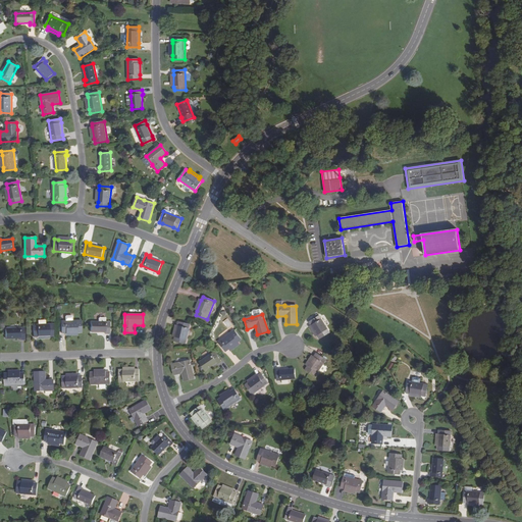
[(319,316),(309,322),(311,325),(317,335),(319,340),(329,332),(319,316)]
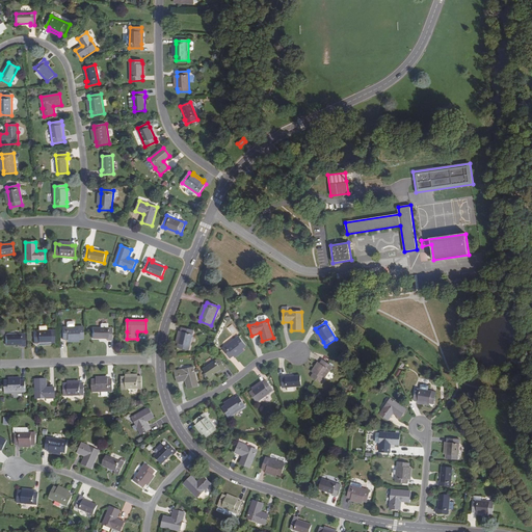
[(62,327),(63,340),(67,340),(79,339),(83,339),(82,326),(78,326),(70,327),(62,327)]
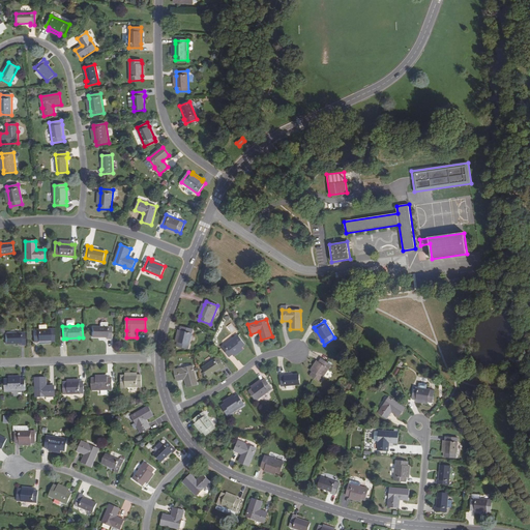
[(111,340),(112,327),(107,327),(99,326),(92,326),(92,337),(107,337),(107,340),(111,340)]
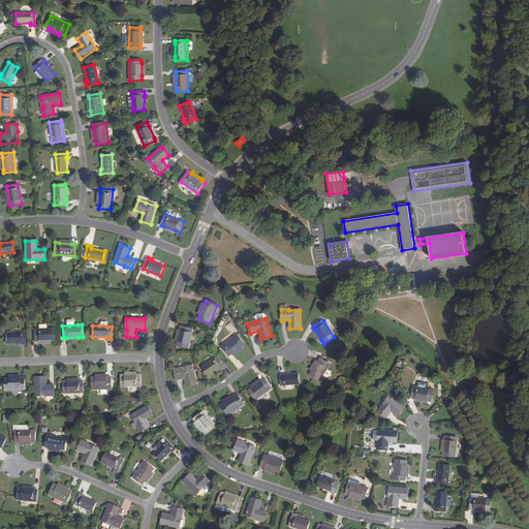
[(192,329),(181,325),(180,330),(177,342),(176,346),(188,348),(192,329)]
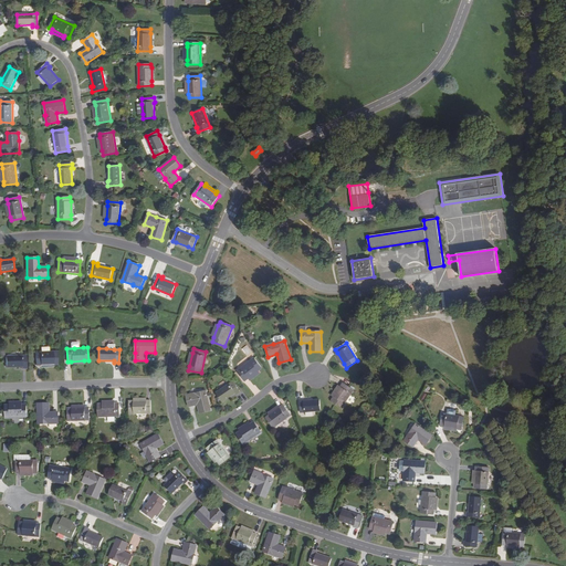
[(37,366),(40,365),(53,365),(58,365),(58,352),(35,353),(37,366)]
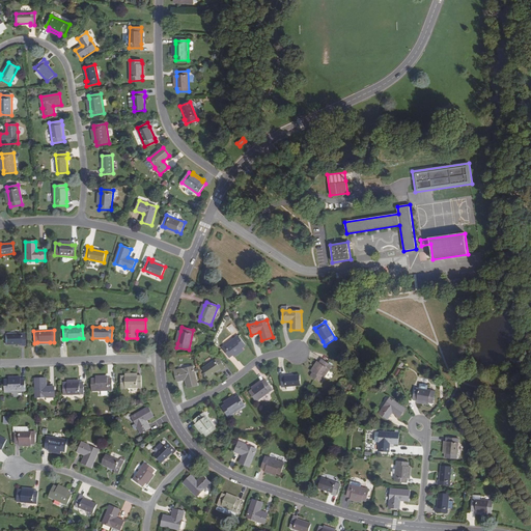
[(320,343),(323,341),(316,331),(314,332),(320,343)]
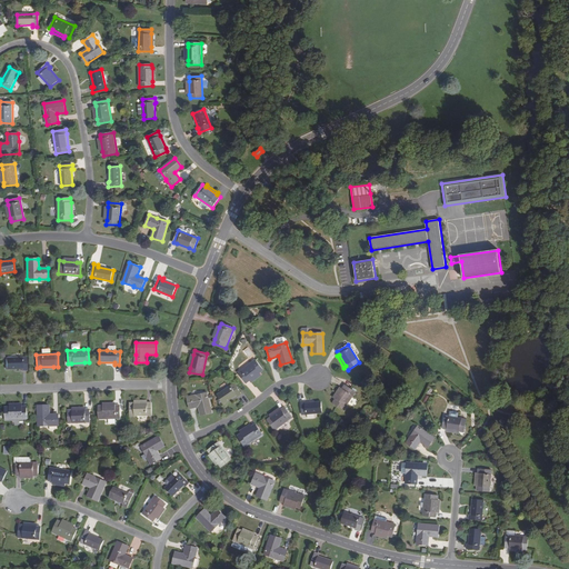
[(260,373),(263,370),(251,356),(238,366),(238,373),(246,383),(249,381),(260,373)]
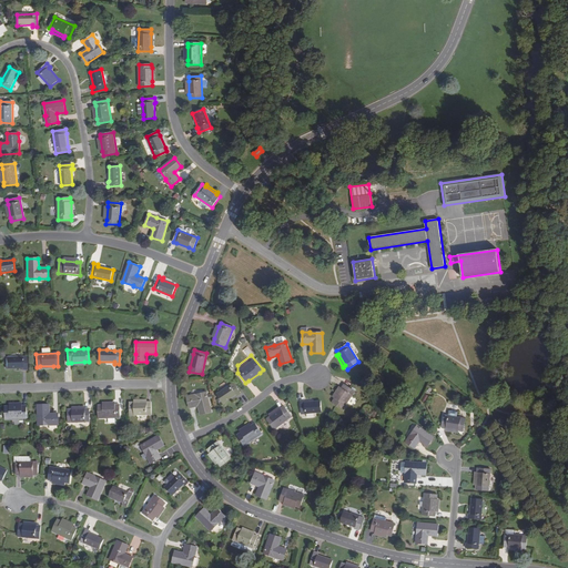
[(22,371),(27,371),(27,356),(7,357),(7,368),(21,368),(22,371)]
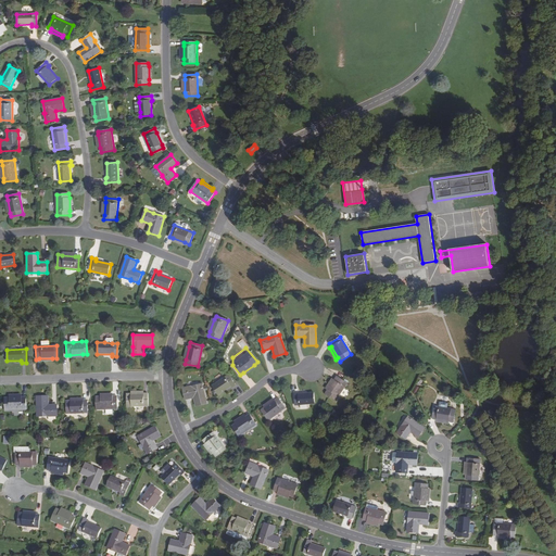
[(255,367),(254,365),(243,373),(245,375),(255,367)]
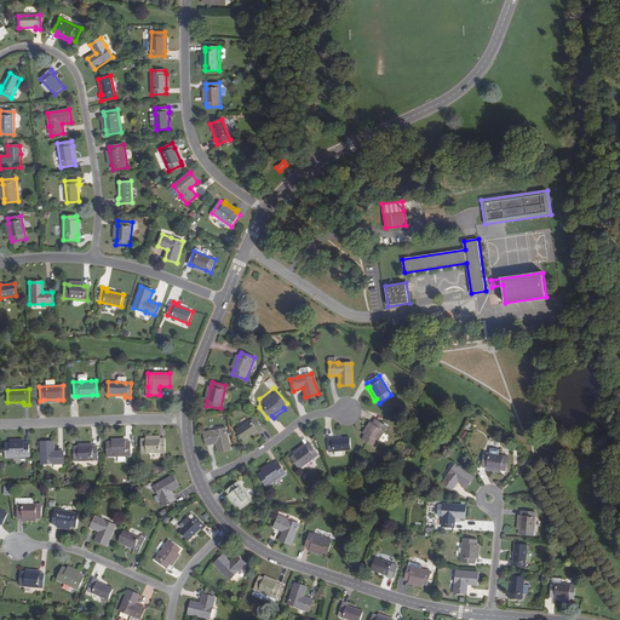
[(263,430),(254,418),(236,430),(244,441),(258,431),(258,432),(263,430)]
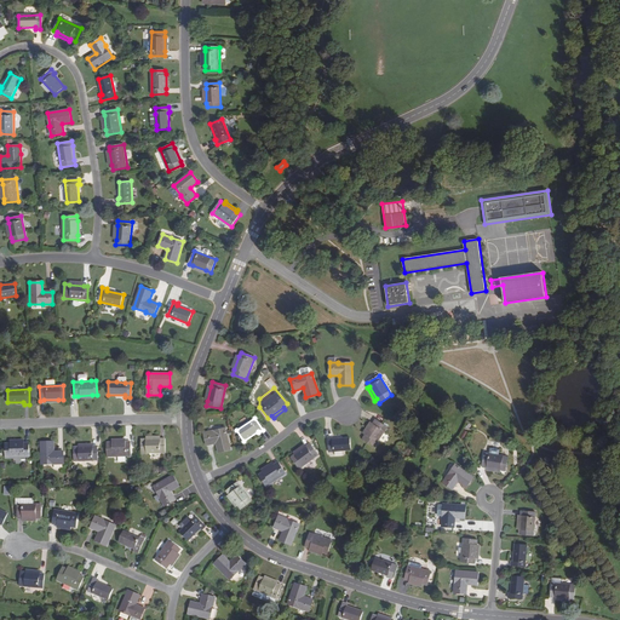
[(388,428),(375,419),(373,423),(365,435),(362,438),(374,447),(388,428)]
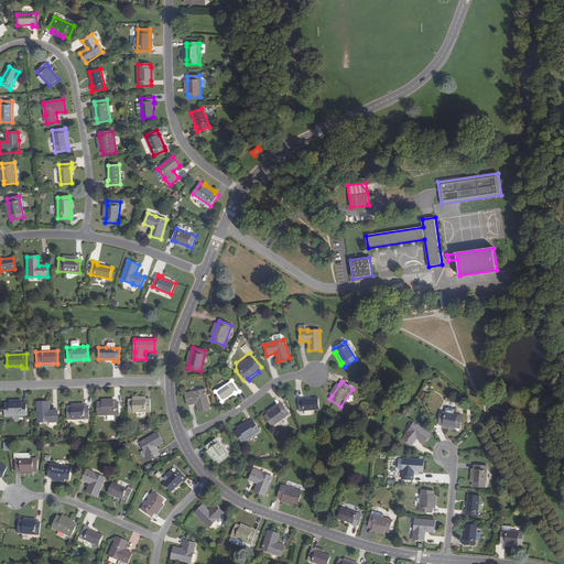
[(336,383),(329,394),(332,396),(339,384),(336,383)]
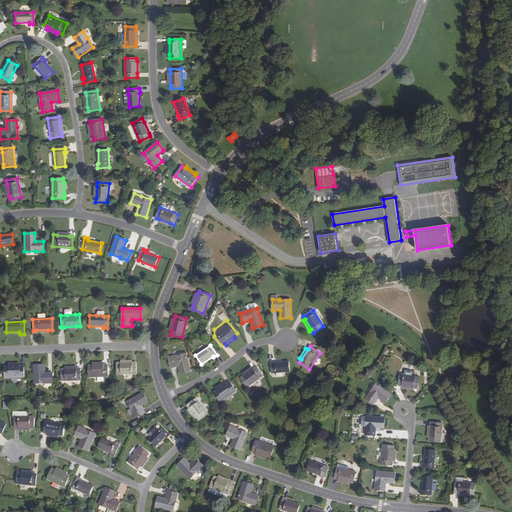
[(180,374),(190,371),(186,354),(175,356),(168,358),(170,368),(178,366),(180,374)]
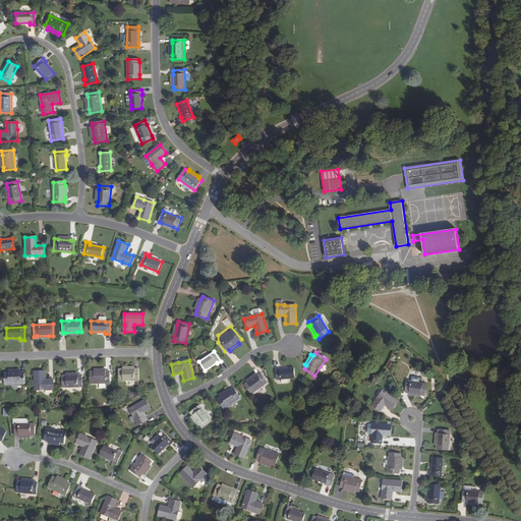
[(280,367),(275,368),(276,381),(295,378),(294,367),(281,369),(280,367)]
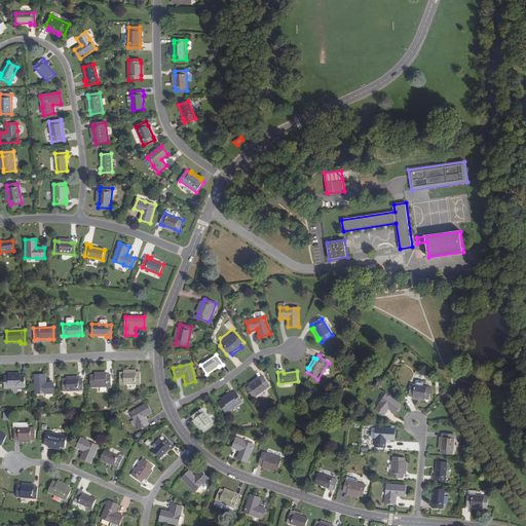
[(141,384),(141,372),(137,372),(124,373),(120,373),(120,384),(141,384)]
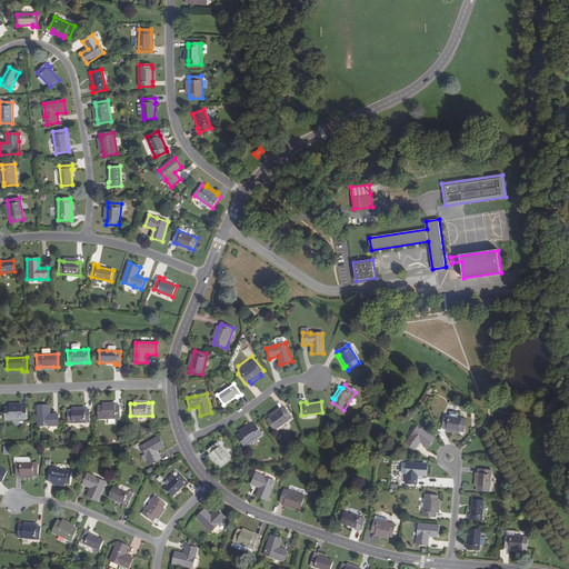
[(49,406),(38,406),(38,427),(51,426),(51,427),(59,426),(59,415),(50,415),(49,406)]
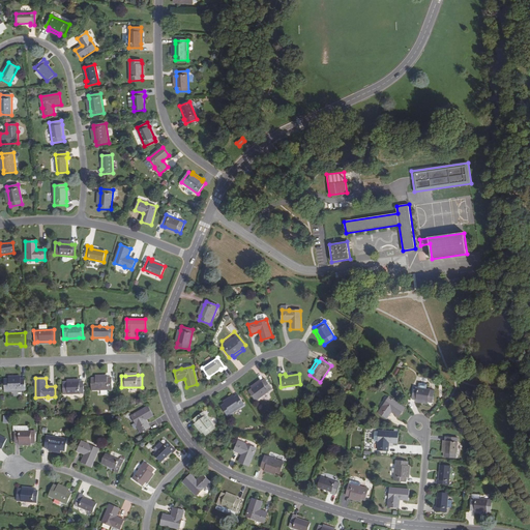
[(113,390),(112,378),(108,378),(96,378),(92,379),(92,390),(113,390)]
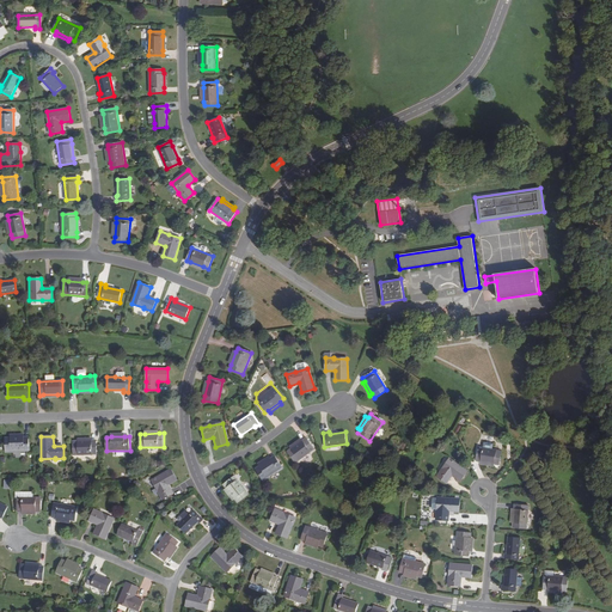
[(29,451),(29,438),(24,438),(11,438),(6,438),(6,452),(29,451)]
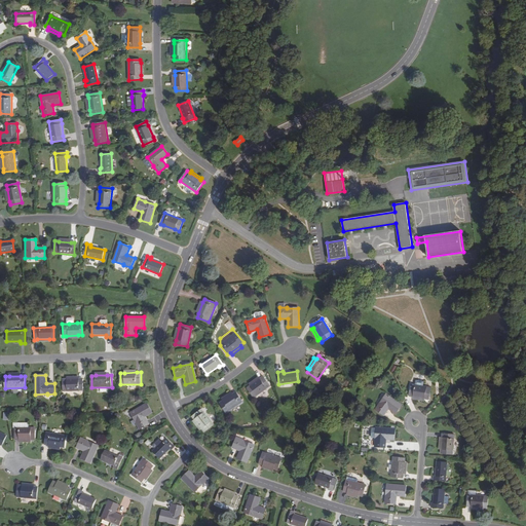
[(270,386),(263,376),(260,378),(250,385),(247,388),(254,399),(270,386)]
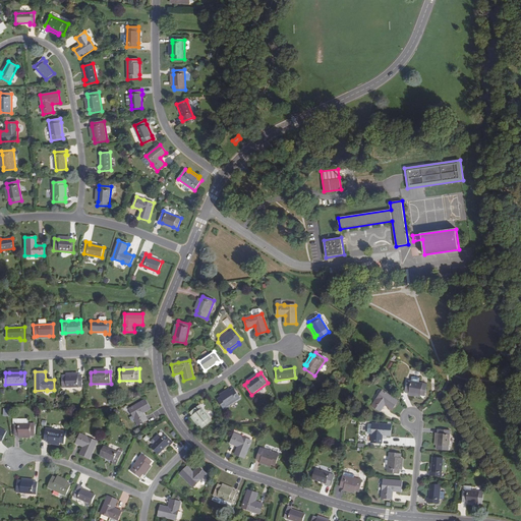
[(255,372),(246,380),(247,382),(257,374),(255,372)]
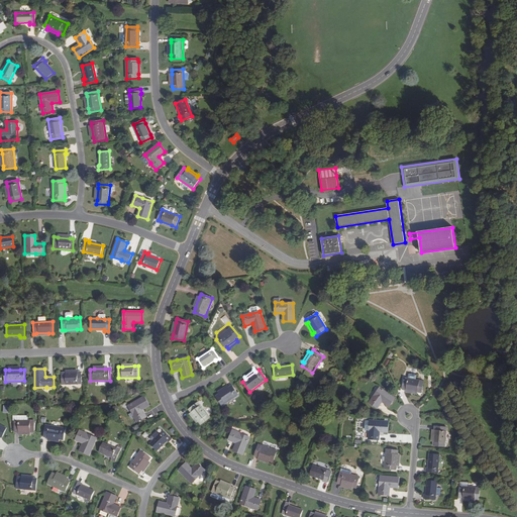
[(82,384),(81,373),(78,373),(66,373),(62,373),(63,385),(82,384)]
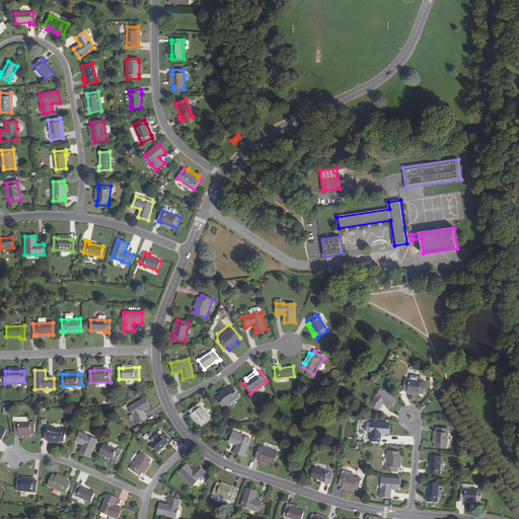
[(403,391),(406,391),(419,393),(423,394),(425,383),(418,381),(410,380),(405,379),(403,391)]
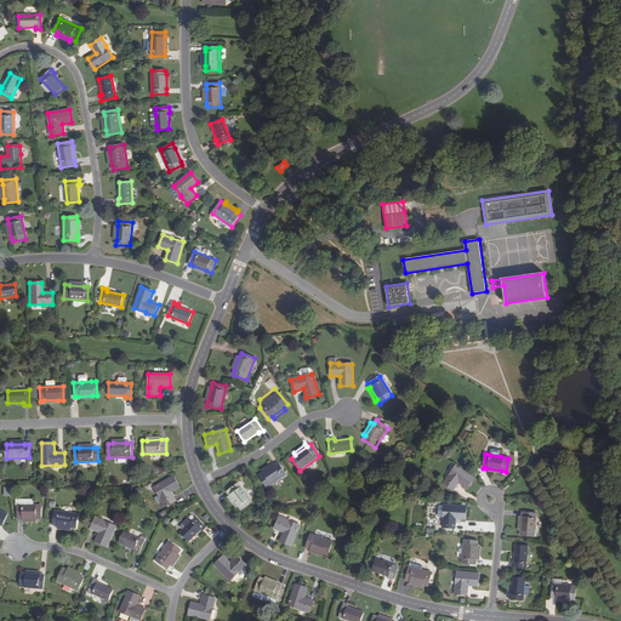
[(273,462),(261,471),(263,473),(274,466),(273,462)]
